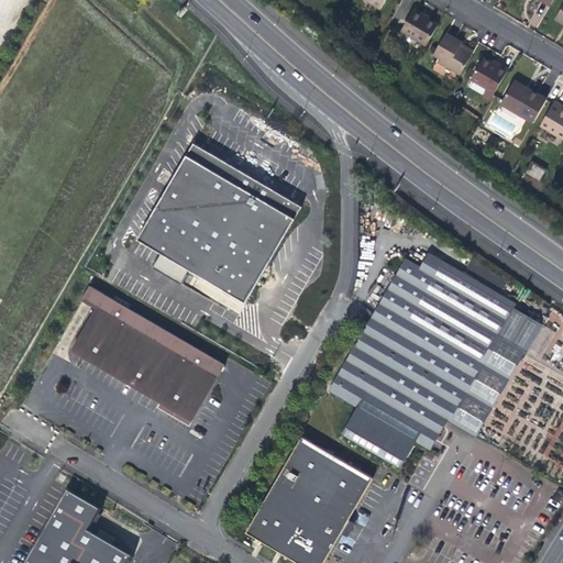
[(438,25),(428,20),(423,17),(424,14),(412,8),(399,30),(426,46),(438,25)]
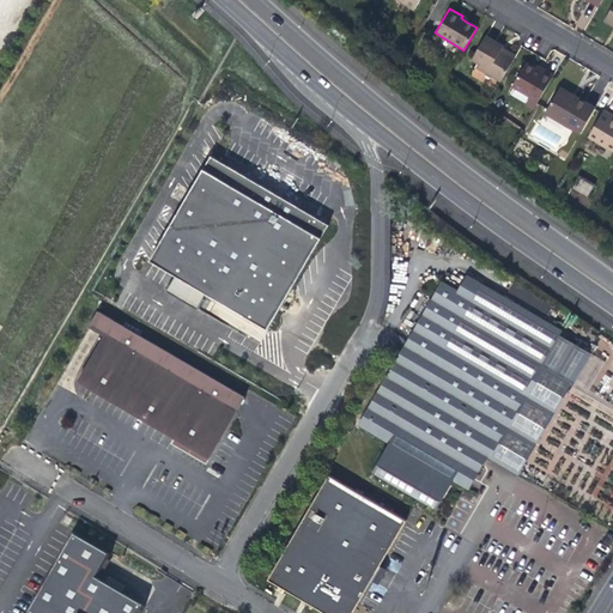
[(501,82),(514,58),(501,50),(502,47),(490,40),(484,37),(471,59),(479,64),(477,67),(501,82)]
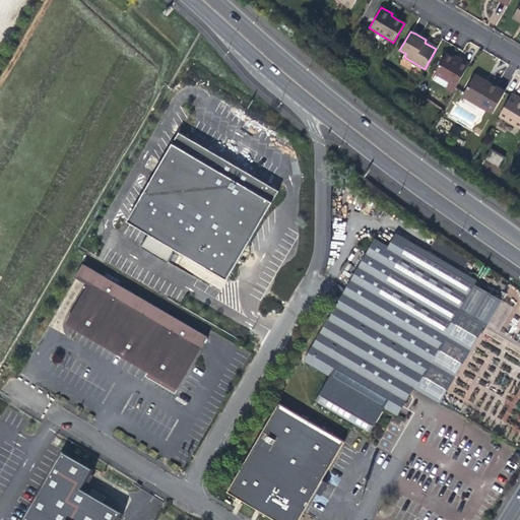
[(468,64),(459,59),(458,61),(454,58),(445,53),(433,74),(448,83),(444,89),(450,93),(455,86),(468,64)]
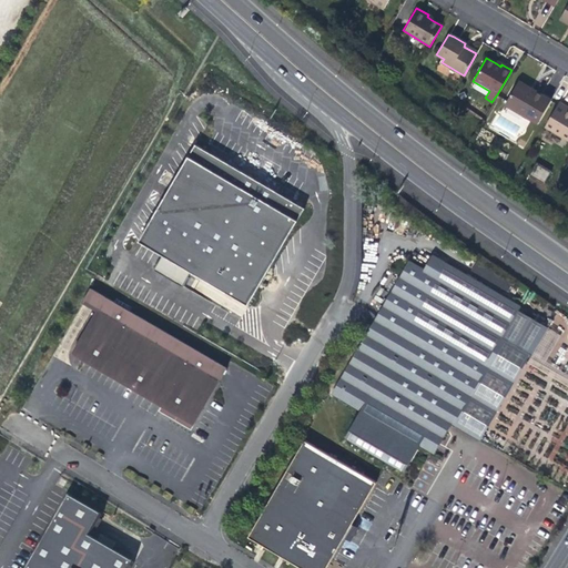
[(518,81),(516,84),(531,93),(534,90),(530,88),(518,81)]
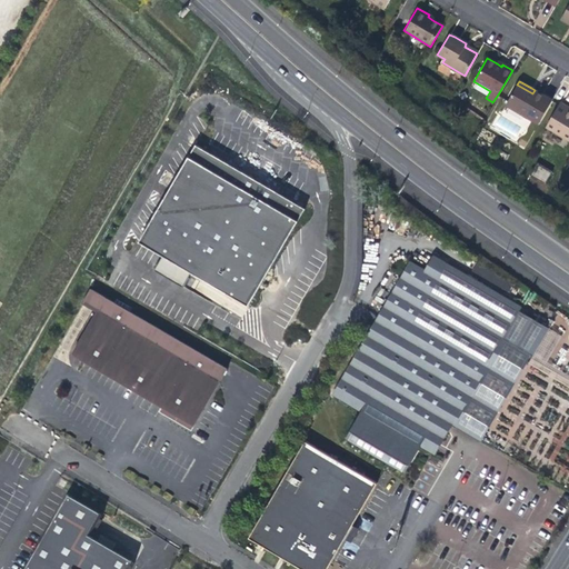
[(532,93),(517,85),(505,105),(538,123),(552,100),(535,90),(532,93)]
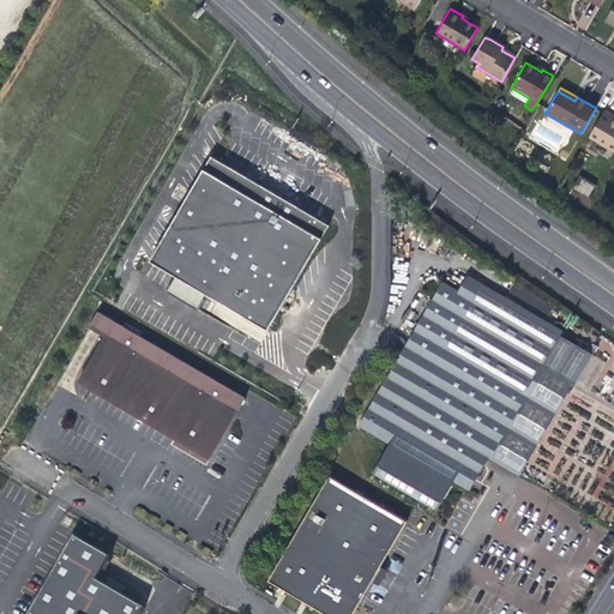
[(613,115),(606,112),(590,137),(613,151),(613,150),(613,120),(611,119),(613,115)]
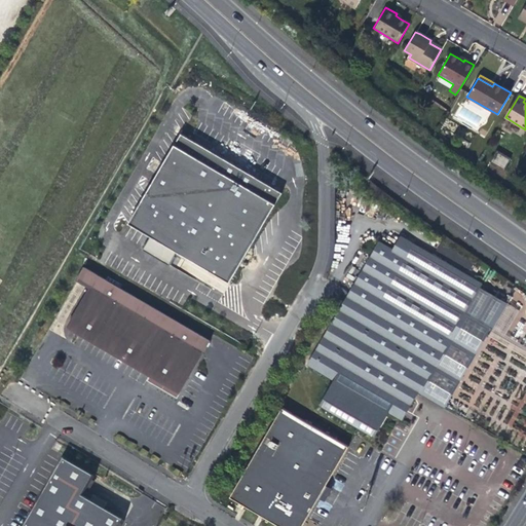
[(282,192),(181,134),(128,224),(229,283),(282,192)]
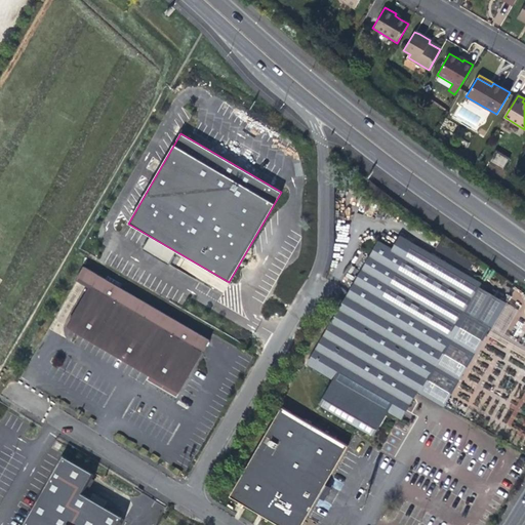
[(505,168),(509,157),(495,152),(490,162),(505,168)]
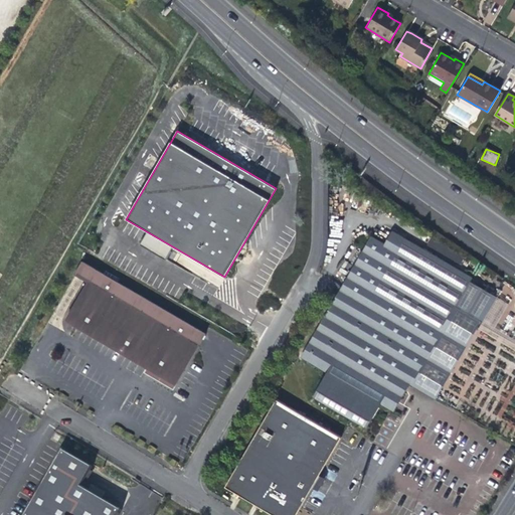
[(369,236),(345,278),(423,325),(437,333),(415,369),(406,384),(434,399),(494,298),(387,234),(382,243),(369,236)]
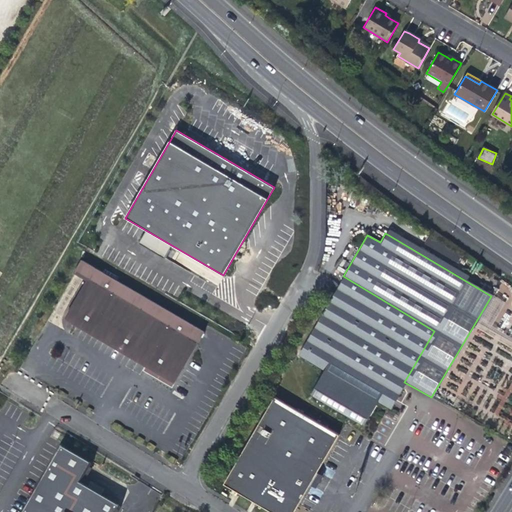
[(205,330),(82,259),(75,272),(88,280),(67,316),(177,379),(205,330)]
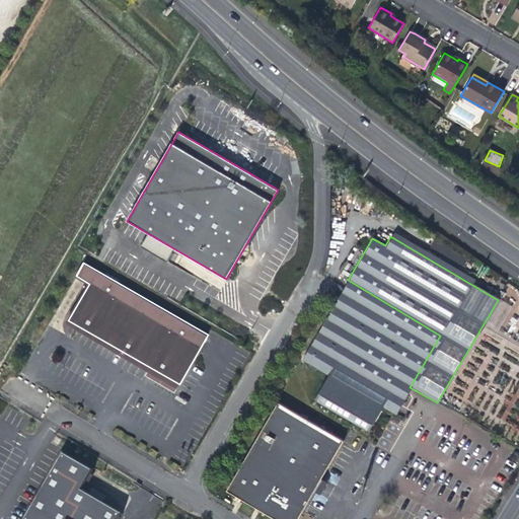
[(427,327),(348,280),(301,360),(327,375),(312,399),(366,432),(381,406),(387,411),(396,395),(402,399),(410,387),(419,372),(440,336),(427,327)]
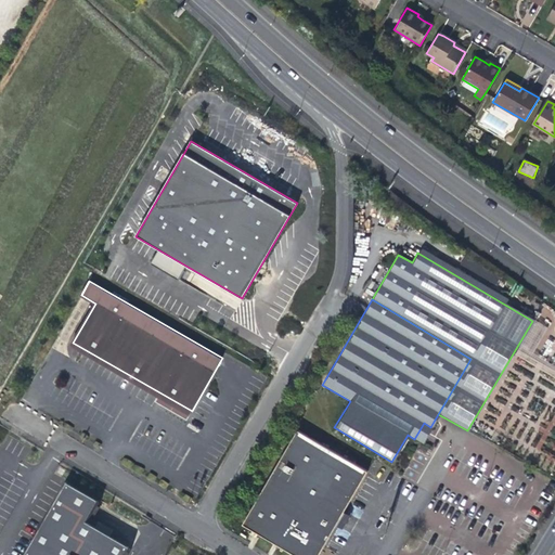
[(531,357),(547,326),(534,320),(519,350),(531,357)]
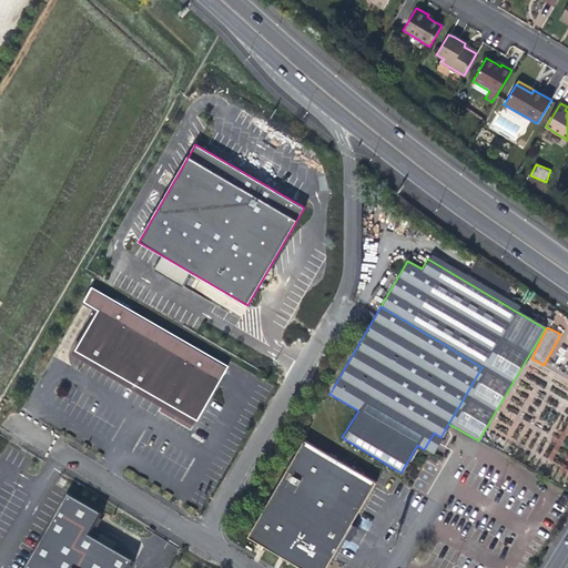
[(436,445),(440,437),(434,433),(424,449),(430,453),(436,445)]
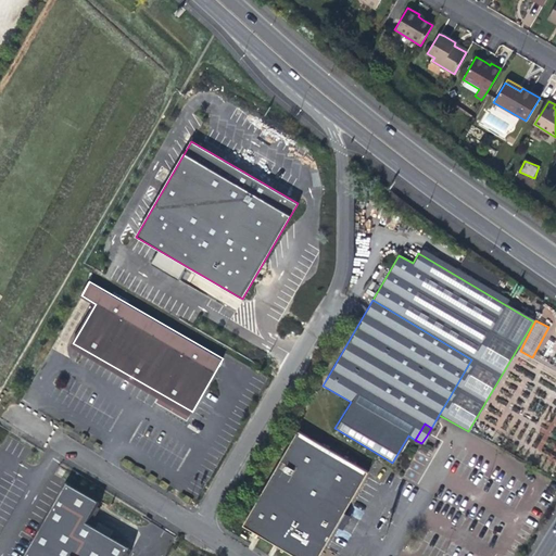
[(297,434),(269,482),(341,520),(367,474),(297,434)]
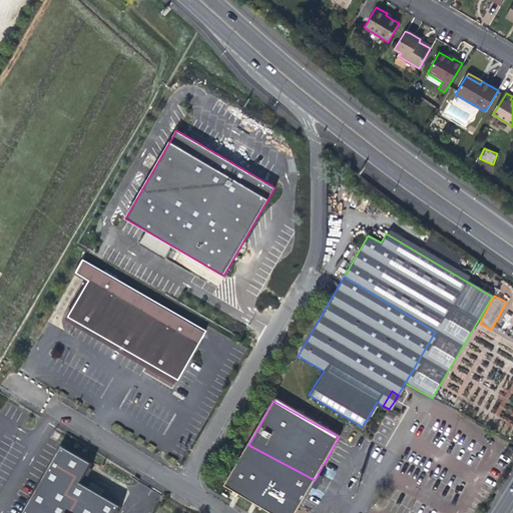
[(248,445),(224,485),(273,512),(296,512),(304,500),(315,480),(248,445)]
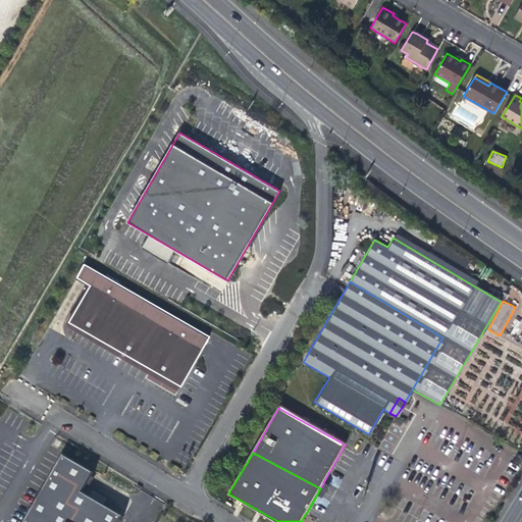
[(93,472),(61,454),(21,521),(117,521),(122,515),(82,491),(93,472)]
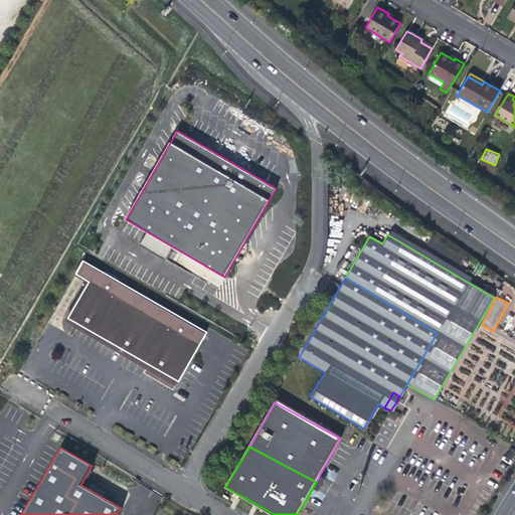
All buildings are outlined.
